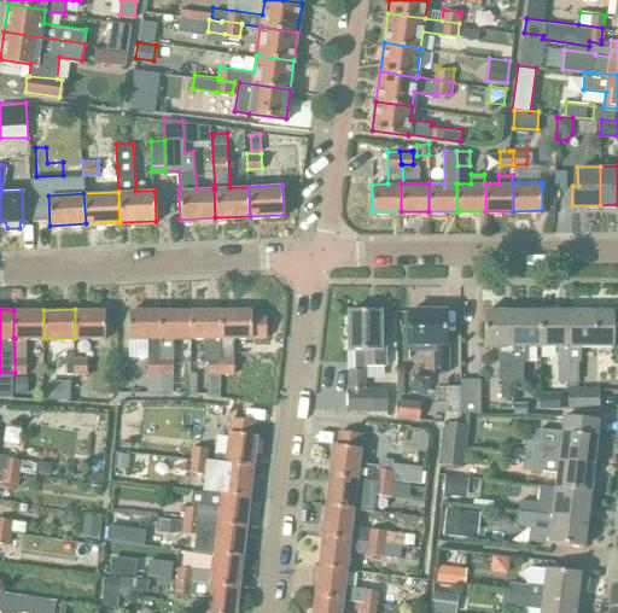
[(105,338),(105,309),(75,309),(75,338),(105,338)]
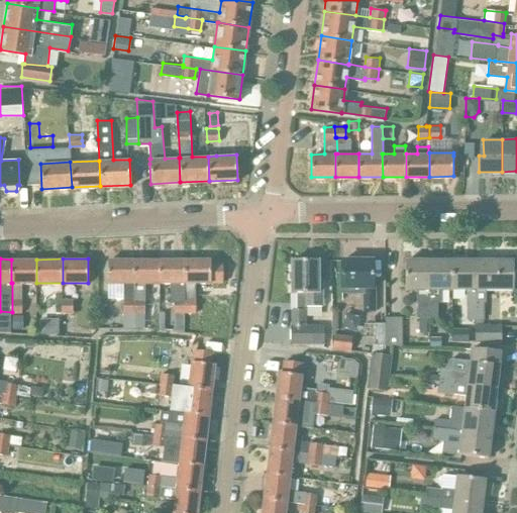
[(134,326),(133,259),(108,259),(108,283),(124,283),(125,326),(134,326)]
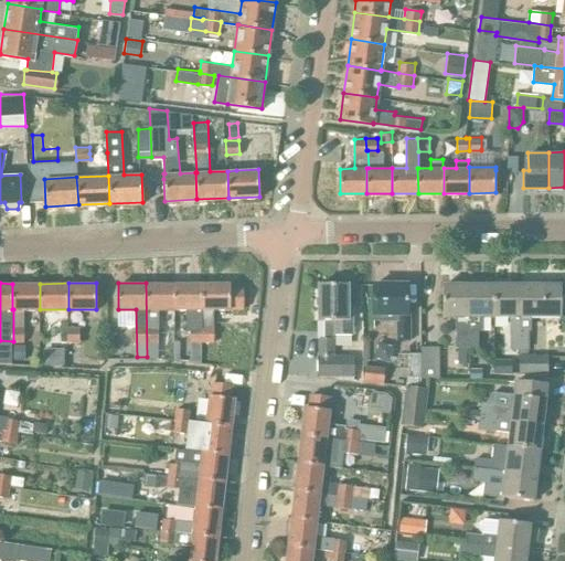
[(174,283),(146,283),(147,357),(159,357),(159,326),(159,309),(174,309),(174,283)]
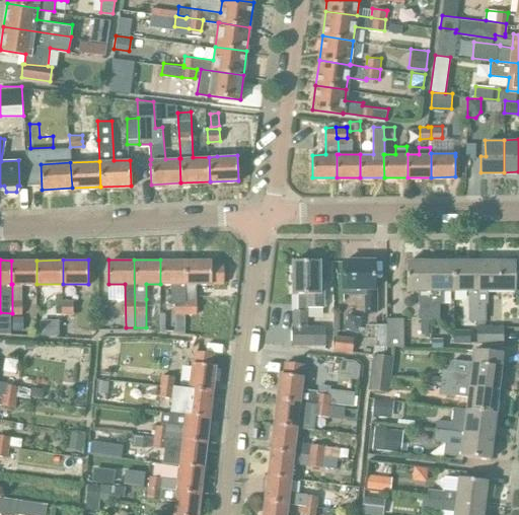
[(174,284),(174,312),(174,330),(186,330),(186,312),(186,260),(160,260),(160,284),(174,284)]
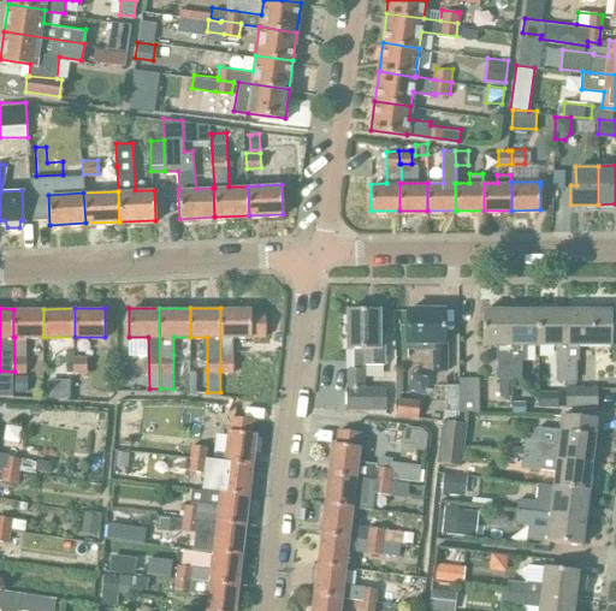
[(220,308),(220,371),(220,392),(234,392),(234,371),(234,336),(252,336),(252,334),(265,334),(266,313),(250,313),(252,308),(220,308)]
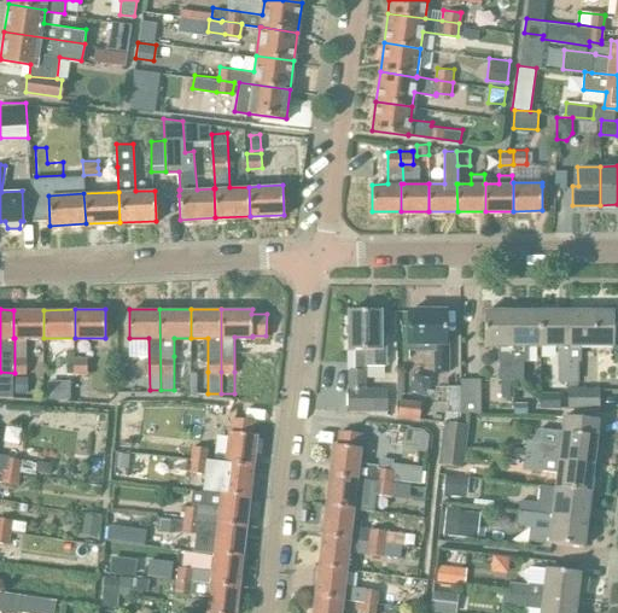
[(365,363),(385,363),(385,344),(380,344),(380,309),(349,309),(349,348),(355,348),(355,367),(349,367),(349,386),(348,386),(348,408),(388,408),(388,386),(365,386),(365,363)]
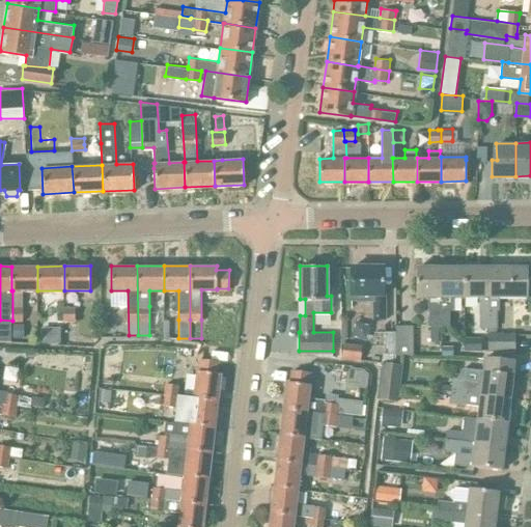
[(385,316),(385,314),(385,294),(383,294),(383,266),(351,266),(351,295),(372,295),(372,316),(385,316)]
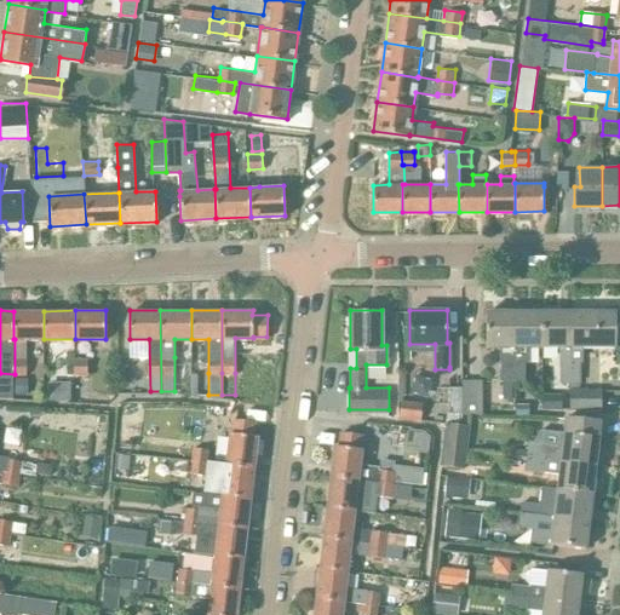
[(486,345),(501,345),(501,379),(516,379),(515,310),(486,310),(486,345)]
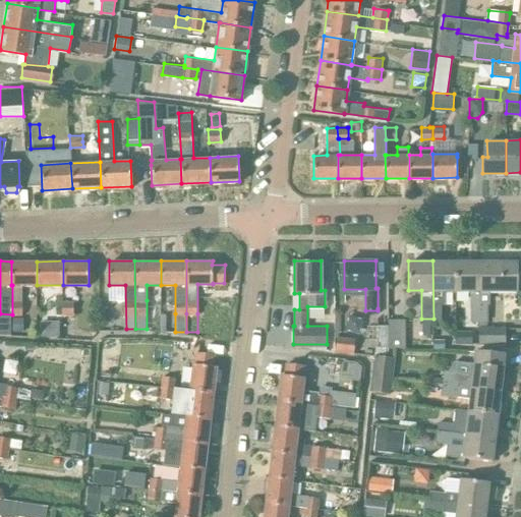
[(456,261),(432,261),(433,319),(442,319),(442,303),(445,304),(445,290),(456,290),(456,261)]
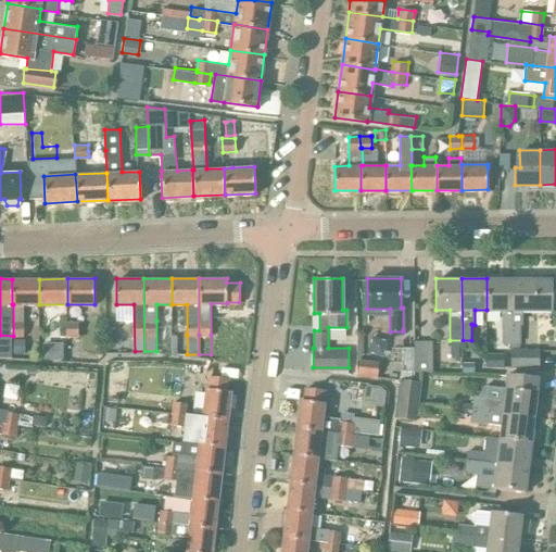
[(487,278),(487,310),(503,310),(503,340),(512,340),(512,278),(487,278)]
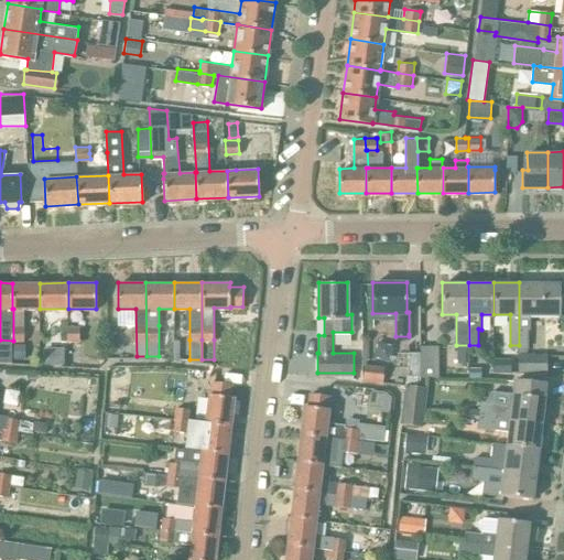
[(560,282),(519,282),(519,345),(528,345),(528,329),(530,329),(530,314),(560,314),(560,282)]
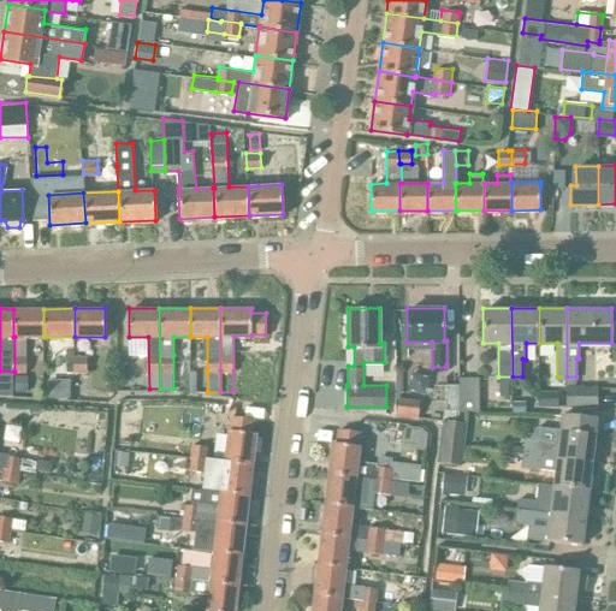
[(43,337),(43,309),(13,309),(13,337),(15,337),(15,372),(28,372),(28,356),(25,356),(25,337),(43,337)]
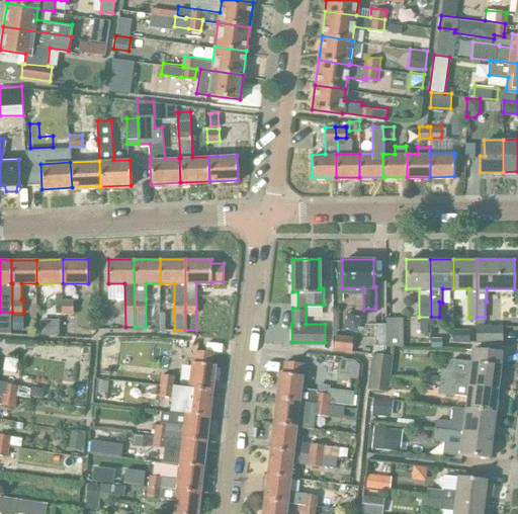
[(62,298),(62,313),(74,313),(74,298),(63,298),(62,298)]
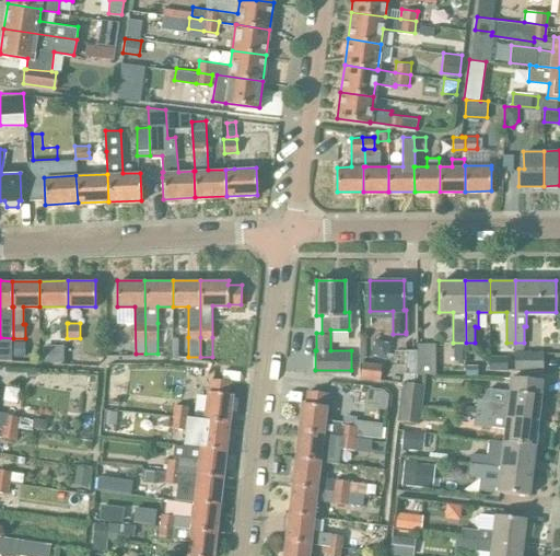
[(13,340),(13,355),(24,355),(25,340),(13,340)]
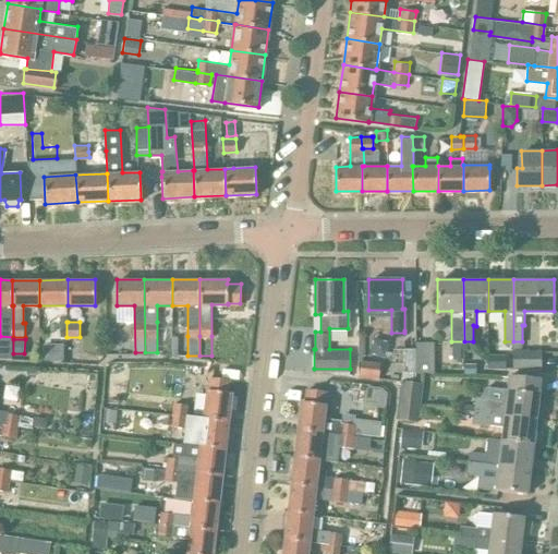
[(63,342),(43,341),(43,359),(63,359),(63,342)]
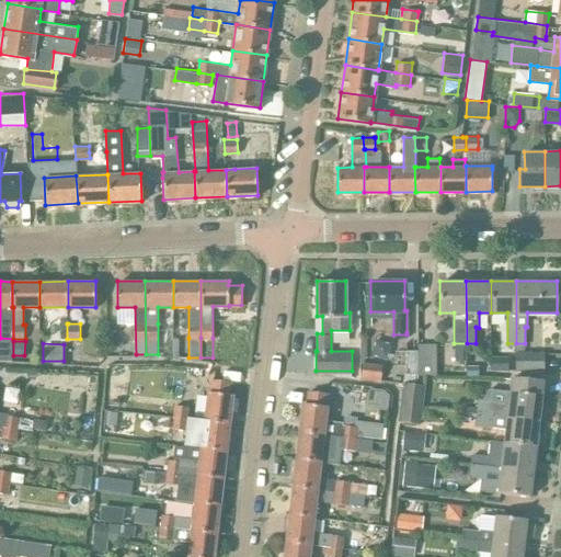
[(419,374),(437,373),(436,343),(419,343),(420,372),(419,372),(419,374)]
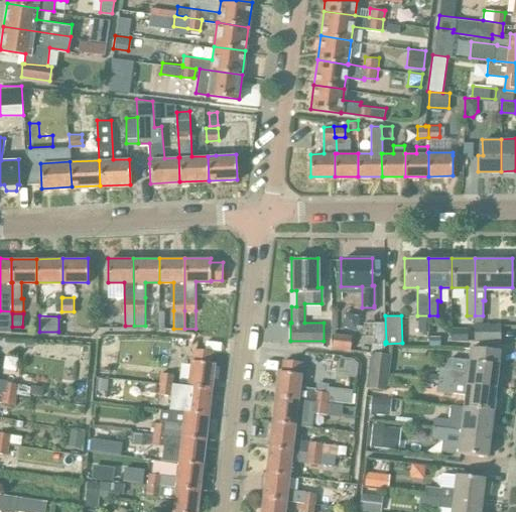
[(482,323),(482,316),(474,316),(474,339),(501,339),(501,323),(482,323)]
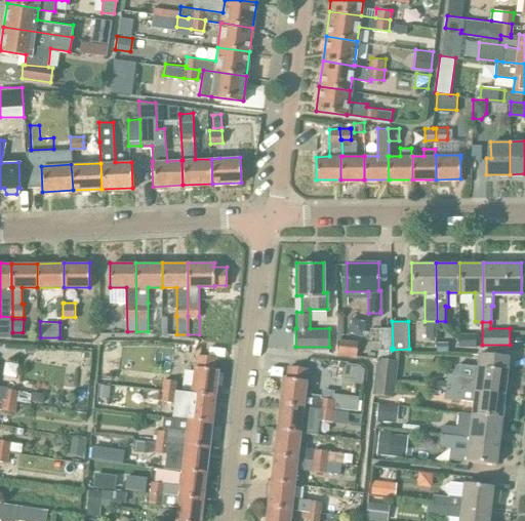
[(459,332),(459,346),(475,346),(476,333),(459,332)]
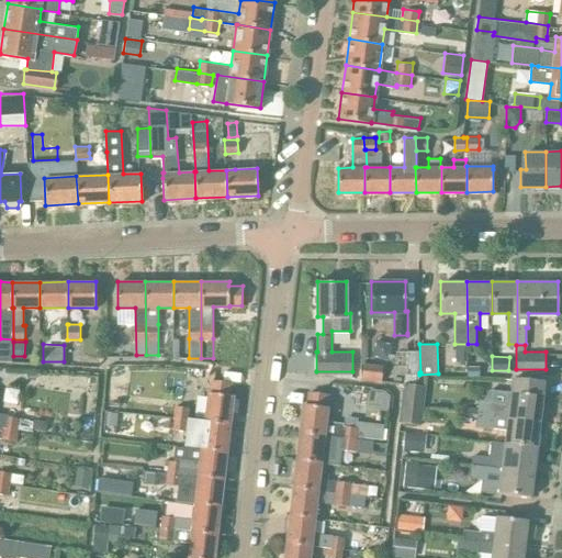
[(363,363),(362,377),(382,379),(383,368),(384,365),(373,364),(363,363)]
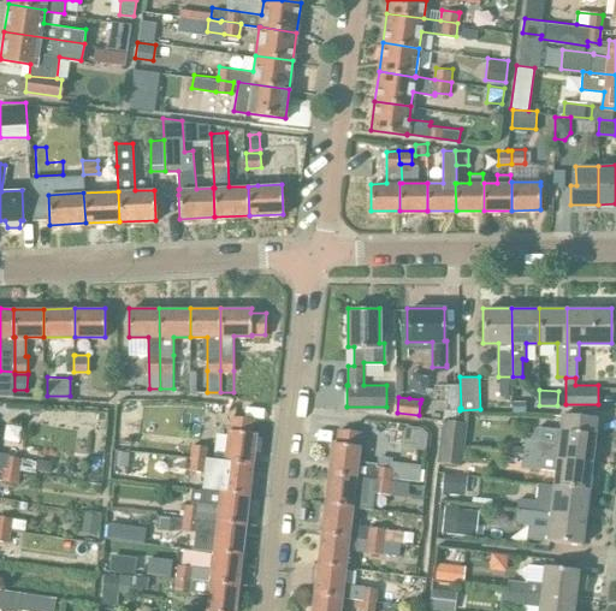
[(513,408),(527,409),(527,398),(514,397),(513,408)]
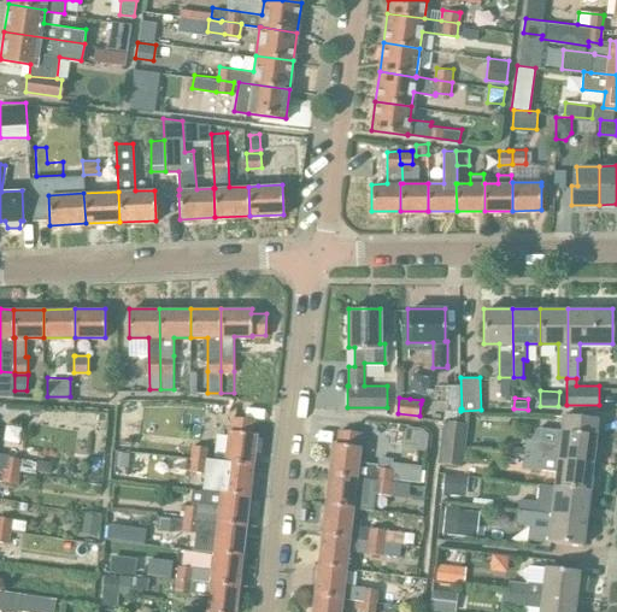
[(598,417),(565,413),(563,413),(559,441),(527,437),(524,454),(592,463),(598,417)]
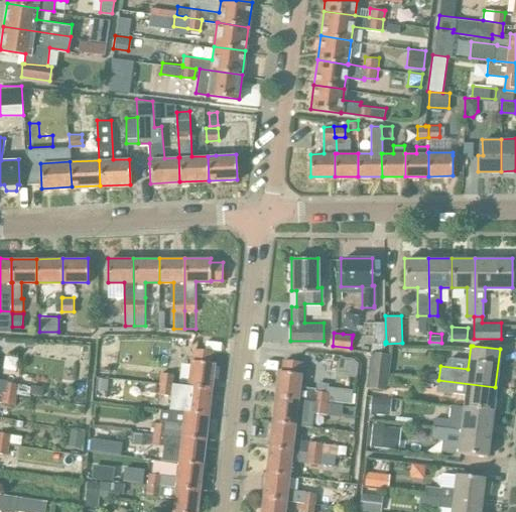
[(189,374),(188,385),(212,387),(214,362),(211,362),(212,350),(194,348),(192,360),(191,360),(189,374)]
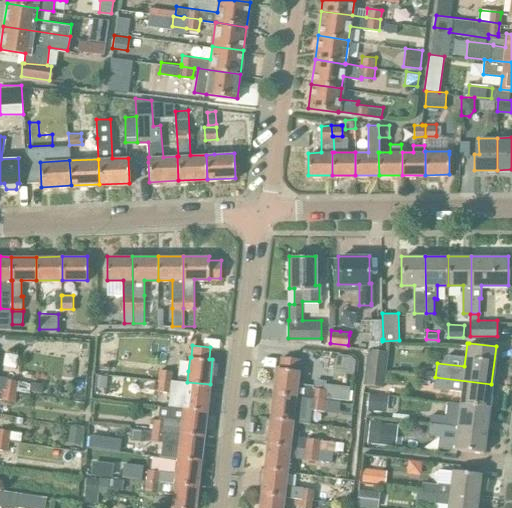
[(366,349),(365,366),(385,368),(387,351),(366,349)]
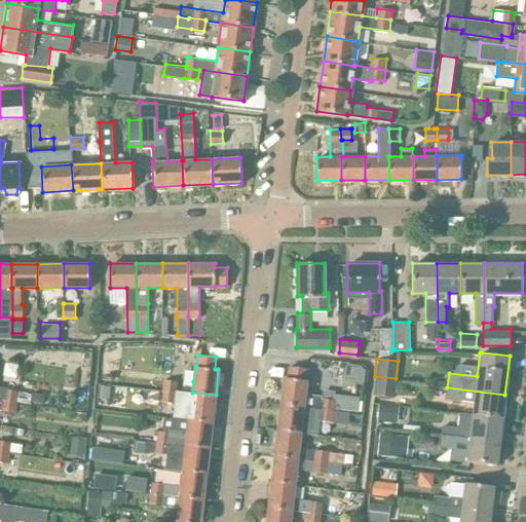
[(346,362),(344,377),(354,378),(353,382),(363,383),(365,368),(359,364),(346,362)]
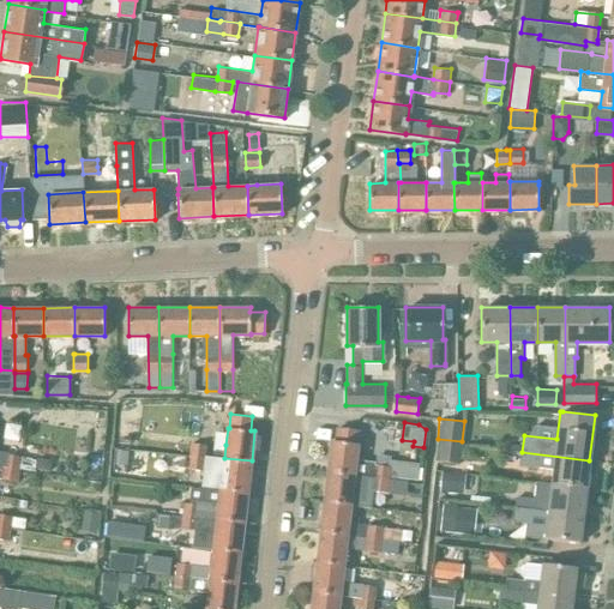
[(331,440),(327,470),(391,477),(391,476),(417,480),(420,462),(405,459),(390,458),(390,465),(377,464),(377,460),(356,458),(359,444),(357,444),(359,428),(337,426),(336,440),(331,440)]
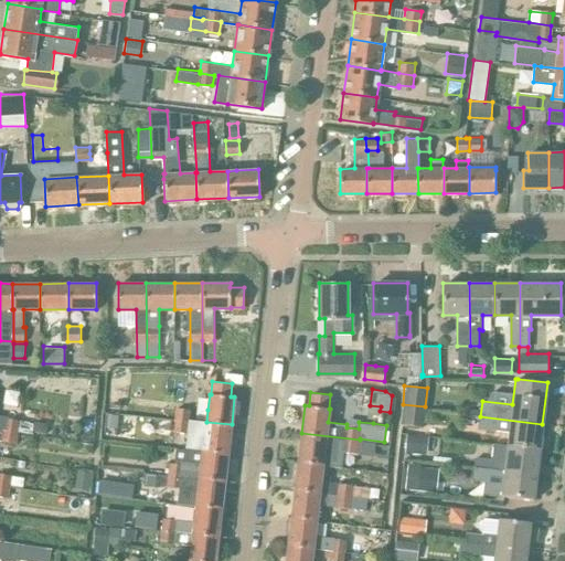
[(423,426),(425,406),(403,404),(401,424),(423,426)]
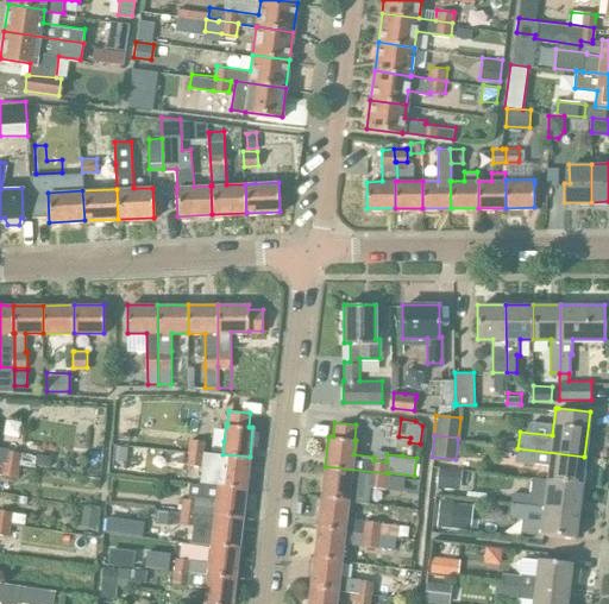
[(507,435),(506,445),(516,446),(518,436),(507,435)]
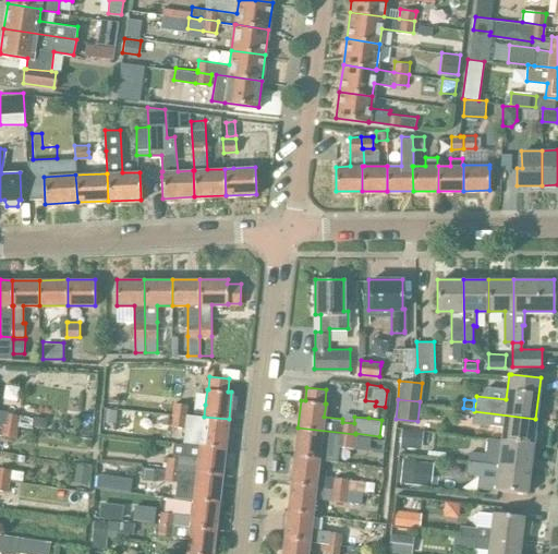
[(174,401),(172,412),(187,414),(189,404),(174,401)]
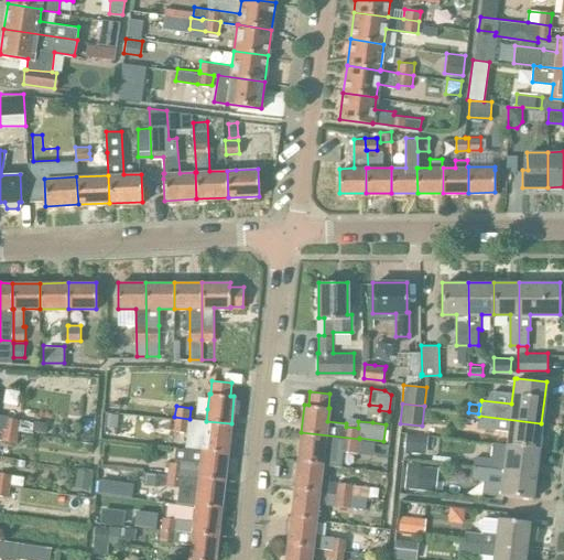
[(105,411),(102,424),(117,426),(118,412),(105,411)]
